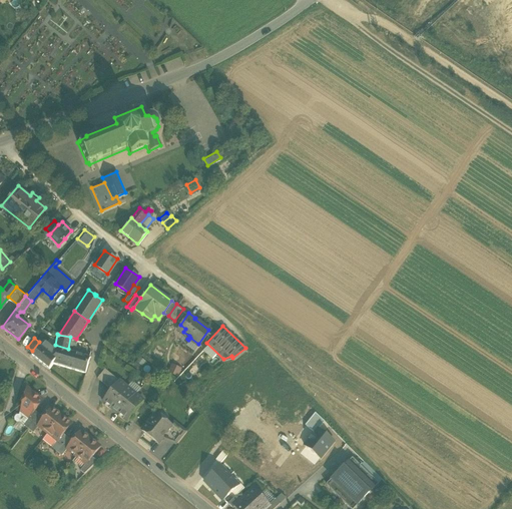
[(54,348),(43,339),(38,344),(31,353),(48,367),(52,361),(54,358),(56,350),(55,349),(54,348)]
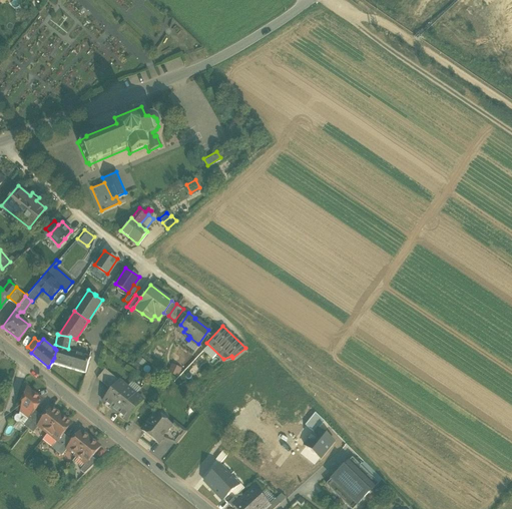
[(54,358),(52,361),(84,371),(89,355),(68,349),(55,345),(54,348),(55,349),(56,350),(54,358)]
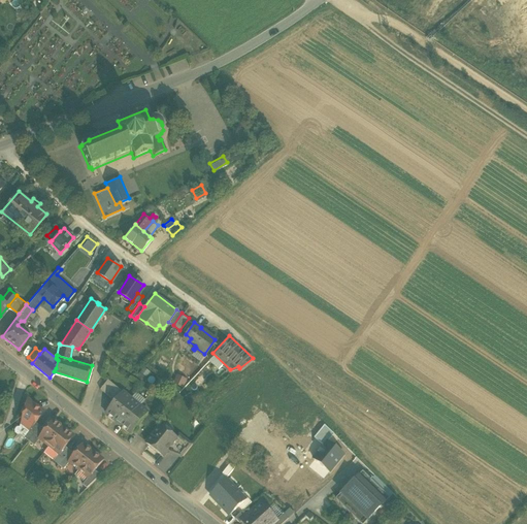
[(183,384),(187,375),(176,371),(172,380),(183,384)]
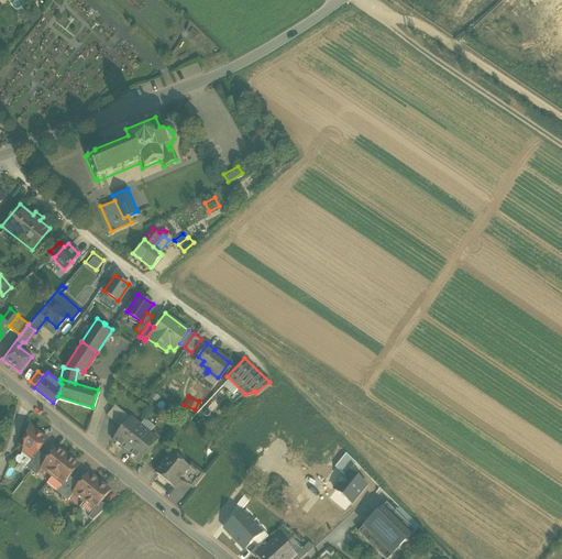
[(111,417),(119,407),(114,403),(106,413),(111,417)]
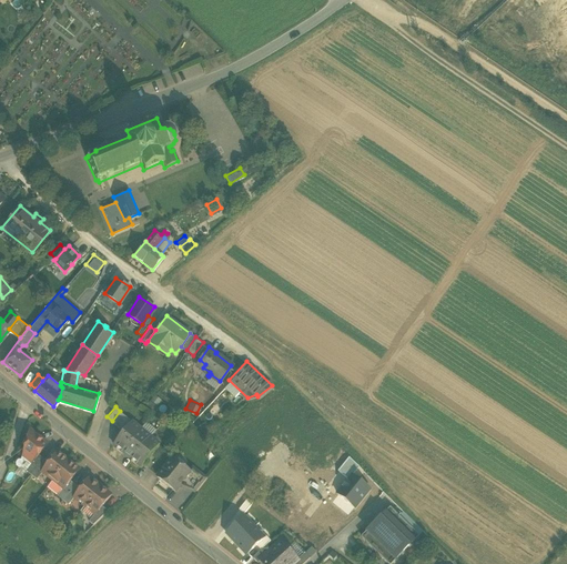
[(118,425),(125,414),(120,411),(112,421),(118,425)]
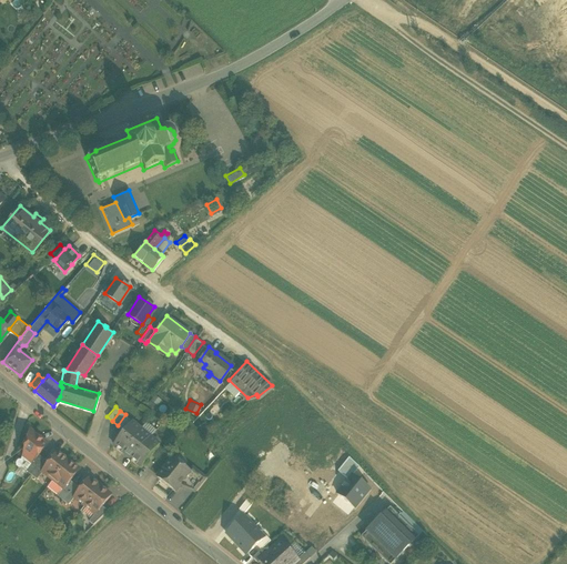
[(122,430),(131,419),(125,414),(118,425),(122,430)]
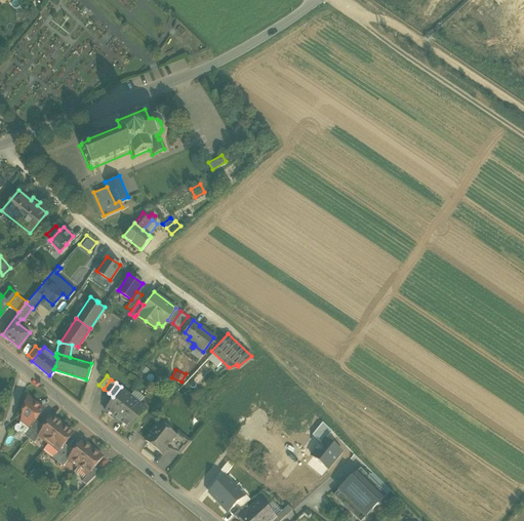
[(129,394),(121,387),(113,397),(104,408),(107,410),(106,412),(111,416),(112,414),(129,394)]
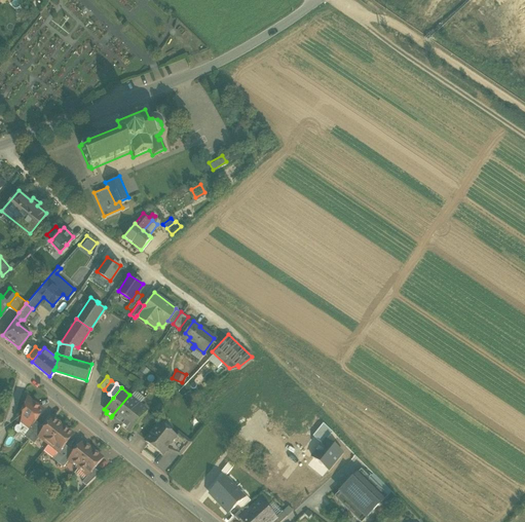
[(20,431),(23,433),(28,425),(29,426),(35,418),(43,408),(27,395),(25,404),(22,405),(21,410),(22,413),(20,423),(15,423),(13,425),(14,429),(16,431),(20,431)]
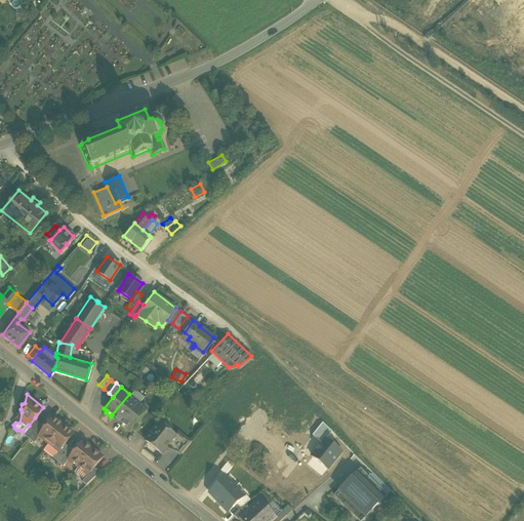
[(138,401),(129,394),(112,414),(121,422),(138,401)]
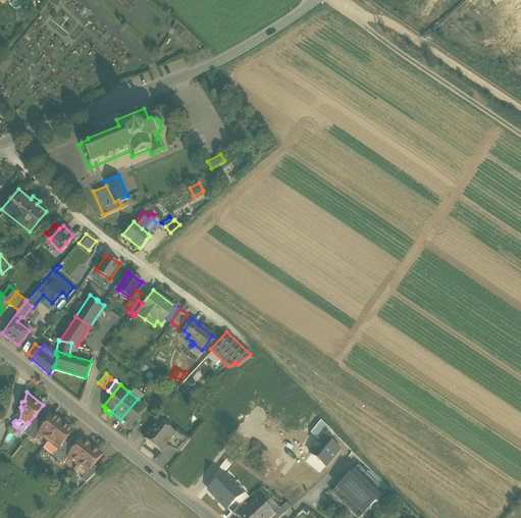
[(146,406),(138,399),(120,419),(119,421),(124,425),(125,423),(128,426),(146,406)]
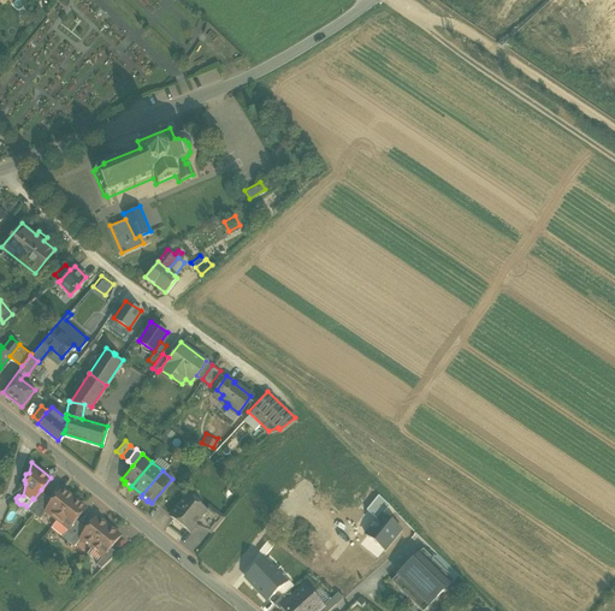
[(46,508),(57,517),(74,496),(61,486),(52,499),(45,508),(46,508)]
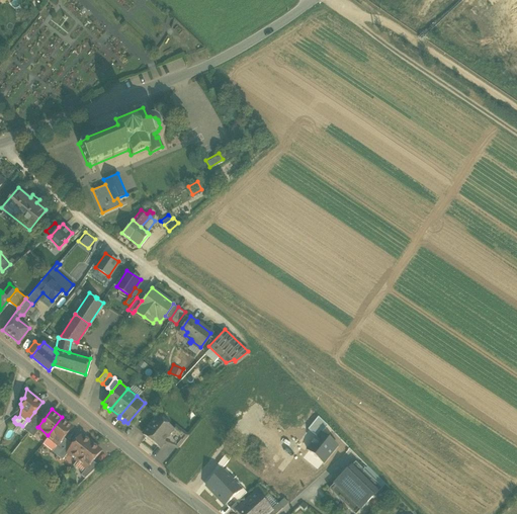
[(27,430),(38,416),(34,412),(28,420),(27,419),(22,426),(27,430)]
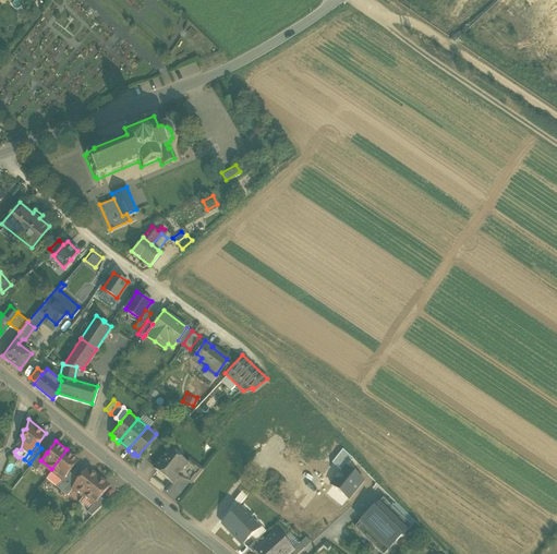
[(154,466),(171,480),(174,476),(186,461),(184,459),(168,447),(154,466)]
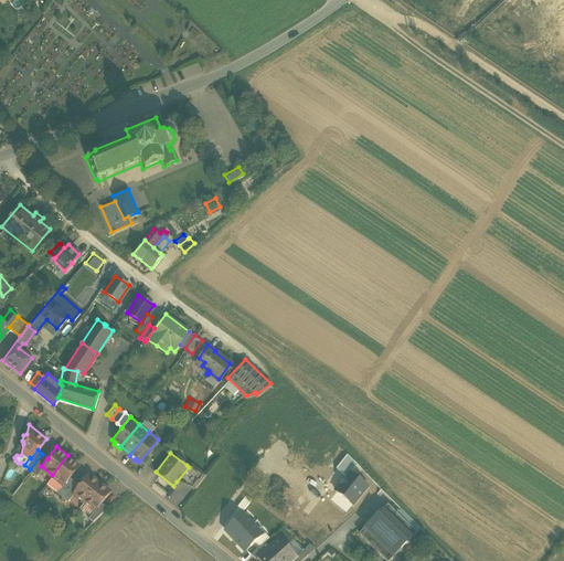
[(347,453),(334,466),(346,474),(349,469),(350,470),(357,462),(347,453)]
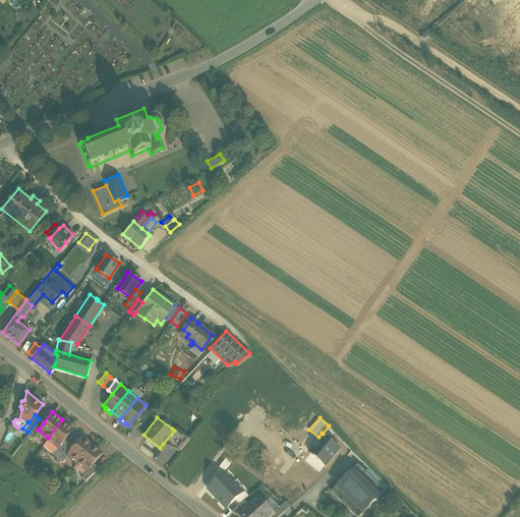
[(44,422),(39,418),(27,433),(33,437),(39,429),(38,429),(44,422)]
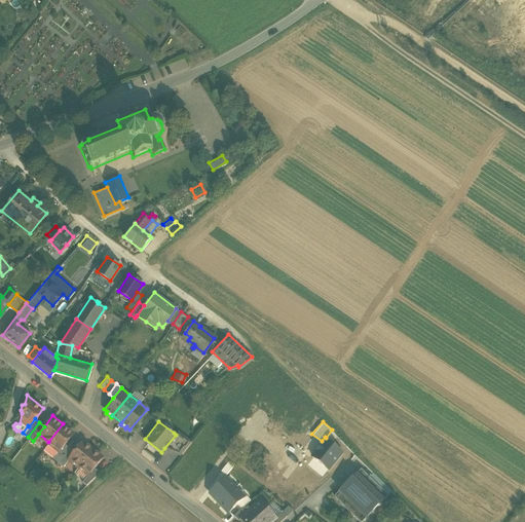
[(44,446),(53,454),(58,449),(58,450),(64,442),(73,432),(63,423),(48,442),(44,446)]
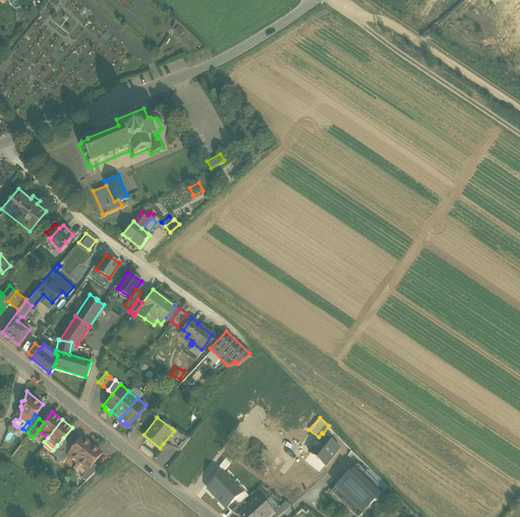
[(174,431),(163,444),(165,445),(178,450),(188,436),(175,425),(172,428),(174,431)]
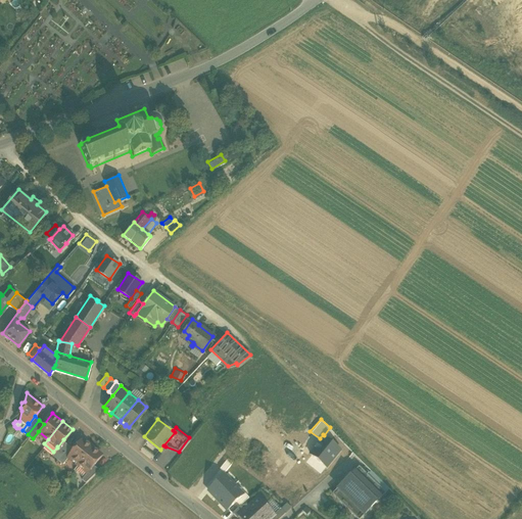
[(320,438),(310,452),(326,465),(339,447),(324,435),(323,434),(320,438)]
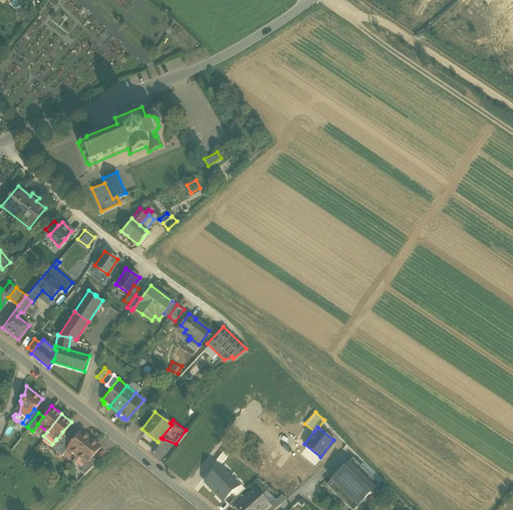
[(75,455),(90,437),(80,430),(72,440),(66,447),(75,455)]
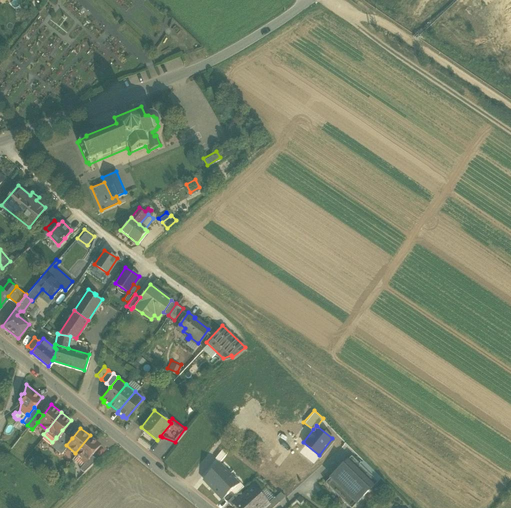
[(56,448),(67,434),(62,430),(56,438),(56,437),(52,442),(51,444),(56,448)]
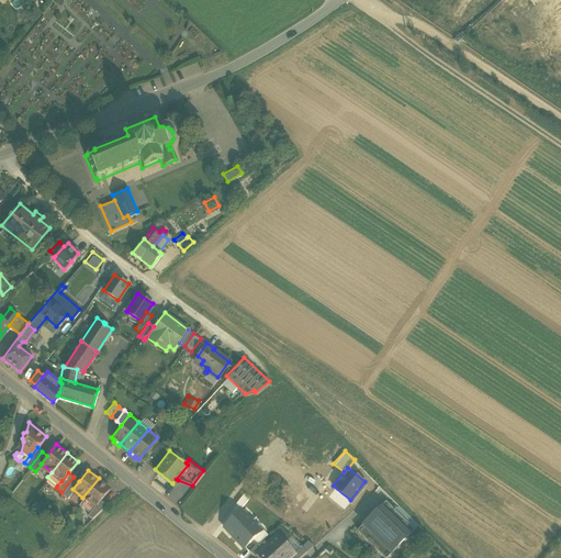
[(79,481),(74,477),(62,492),(67,497),(73,489),(79,481)]
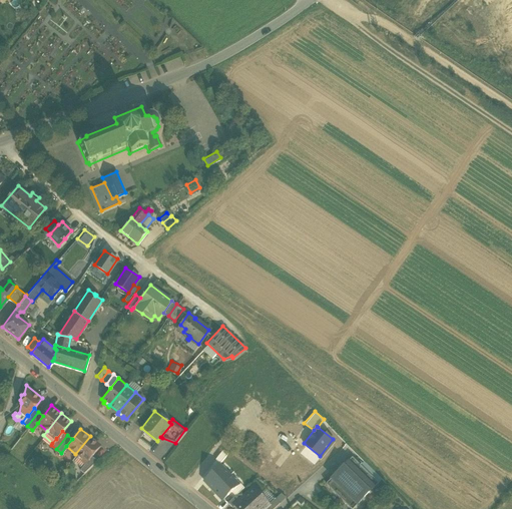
[(91,454),(99,444),(90,436),(75,454),(85,461),(85,462),(91,454)]
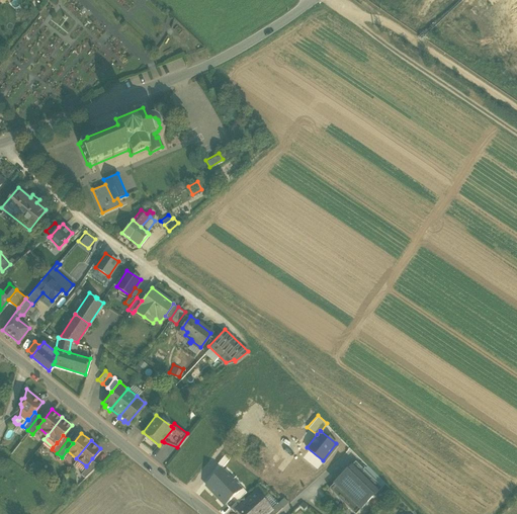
[(84,476),(97,463),(92,458),(86,466),(86,465),(80,473),(84,476)]
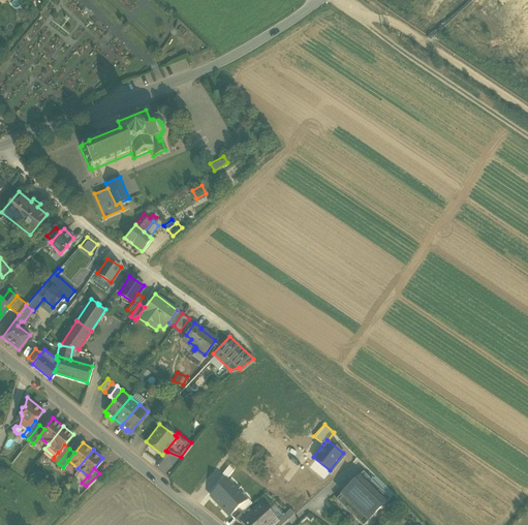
[(389,496),(363,470),(349,484),(375,510),(389,496)]
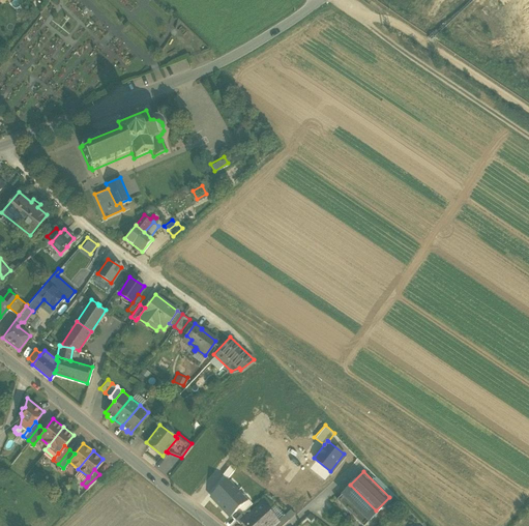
[(227,479),(210,495),(219,504),(236,489),(227,479)]
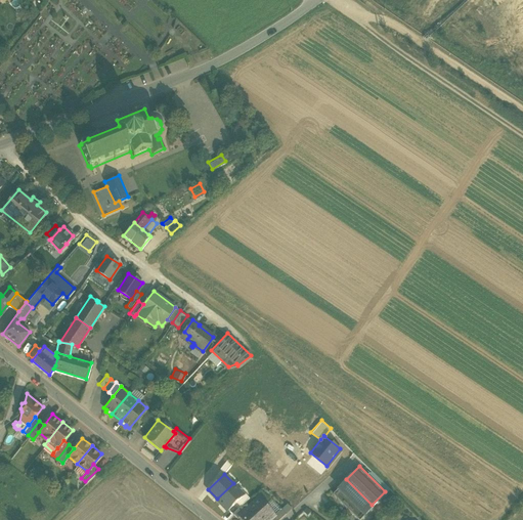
[(372,505),(346,479),(333,492),(358,518),(372,505)]
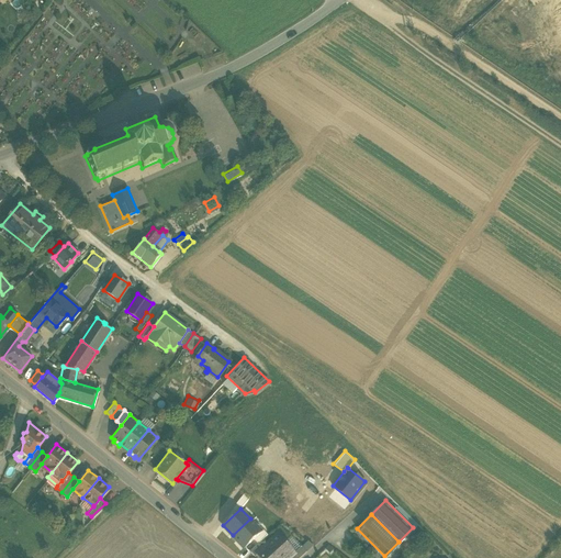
[(250,519),(233,535),(243,546),(260,528),(250,519)]
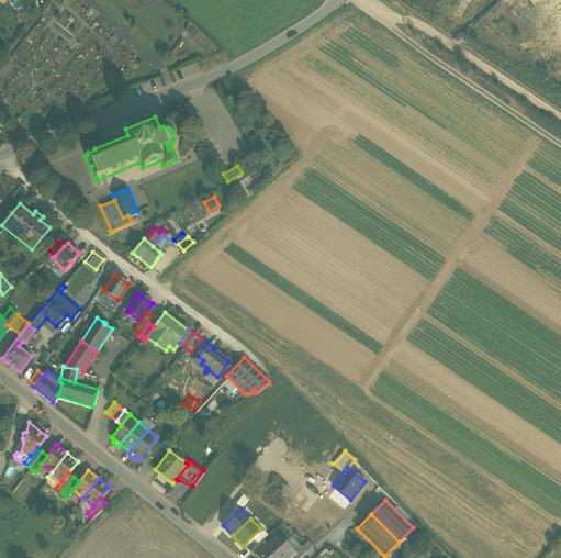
[(285,557),(287,557),(294,550),(293,550),(277,532),(262,546),(256,551),(261,557),(285,557)]
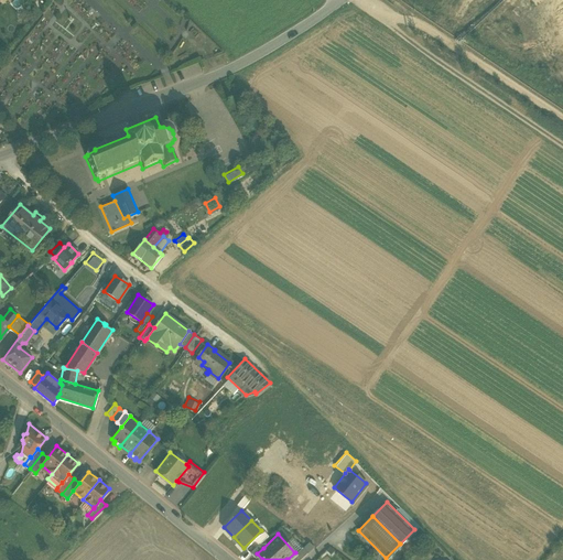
[(309,539),(303,546),(307,550),(314,542),(309,539)]
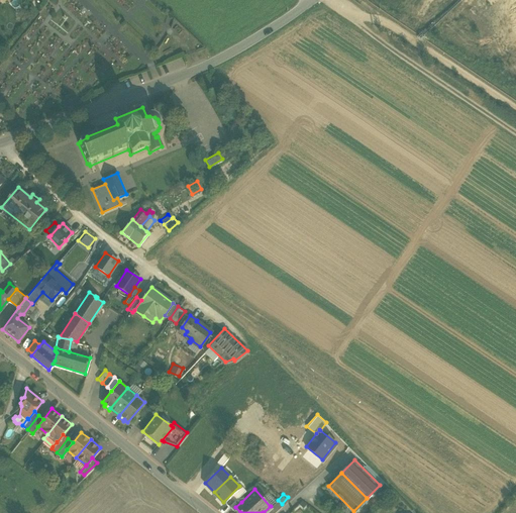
[(235,507),(241,502),(237,497),(229,505),(233,509),(235,507)]
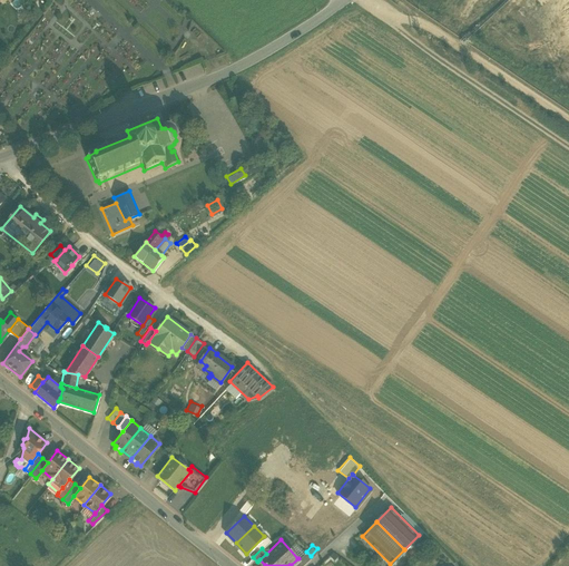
[(305,552),(297,558),(298,558),(291,565),(300,565),(310,557),(305,552)]
